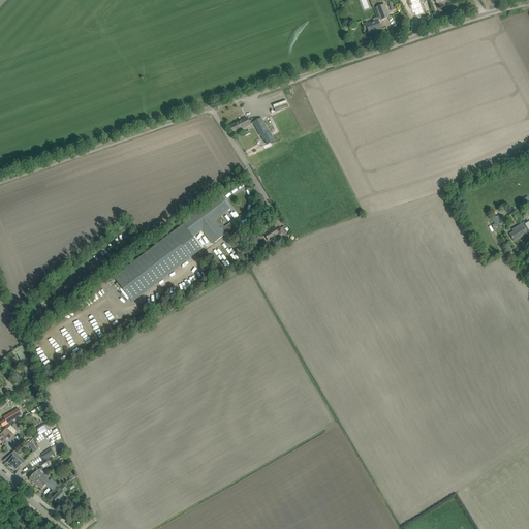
[(419,0),(411,0),(413,6),(412,6),(414,12),(416,11),(417,16),(426,12),(419,0)]
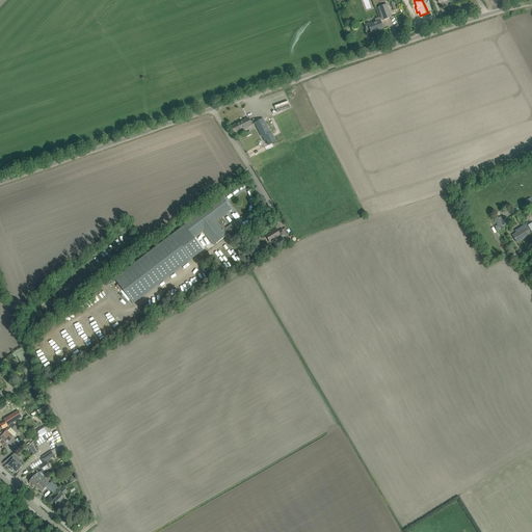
[(380,21),(390,18),(391,18),(387,5),(378,8),(382,17),(375,20),(376,22),(369,24),(369,23),(365,25),(367,30),(369,29),(370,29),(371,32),(379,30),(382,29),(380,21)]
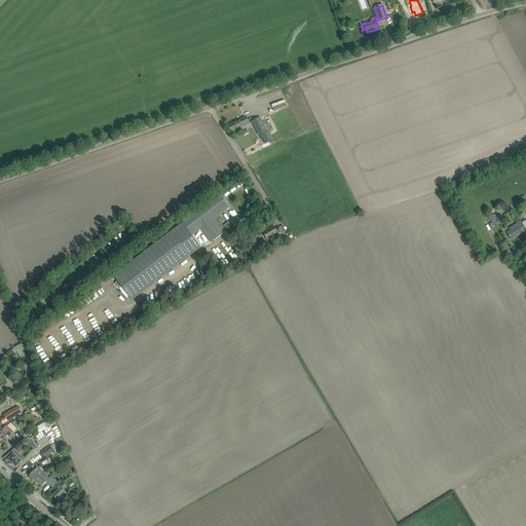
[(232,133),(249,124),(246,117),(228,125),(232,133)]
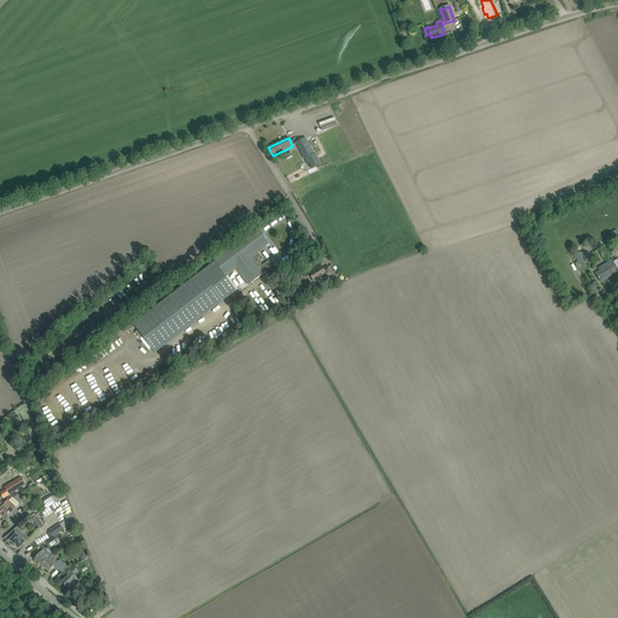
[(304,159),(314,155),(305,139),(297,144),(304,159)]
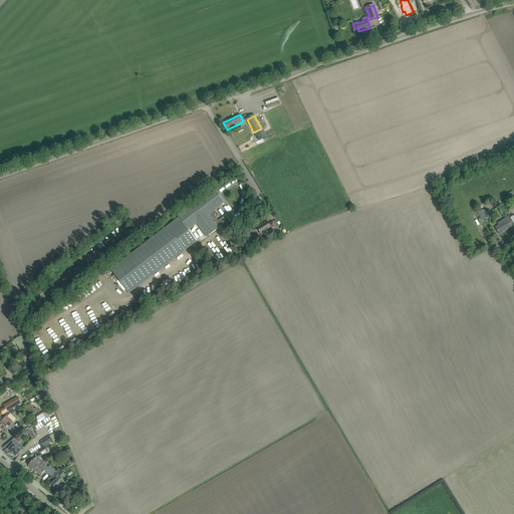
[(266,127),(255,133),(261,143),(271,138),(266,127)]
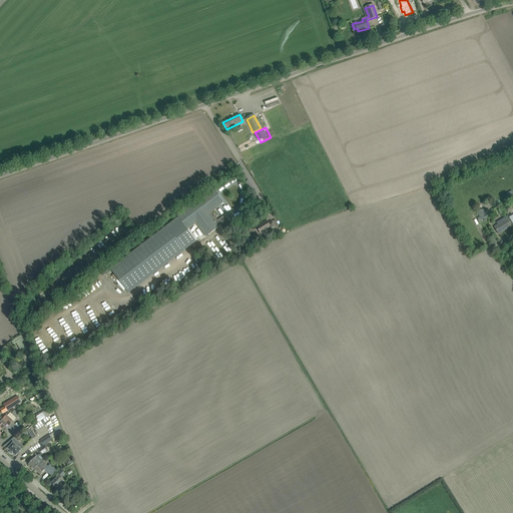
[(217,220),(211,211),(223,202),(212,188),(176,215),(178,217),(187,229),(195,223),(206,236),(224,223),(223,221),(225,219),(223,216),(217,220)]
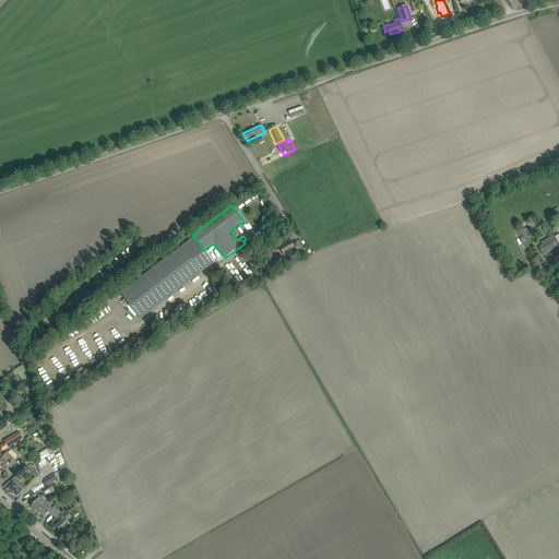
[(526,238),(527,240),(531,240),(531,237),(533,237),(533,228),(520,228),(520,234),(522,234),(522,238),(521,238),(521,241),(526,240),(526,238)]
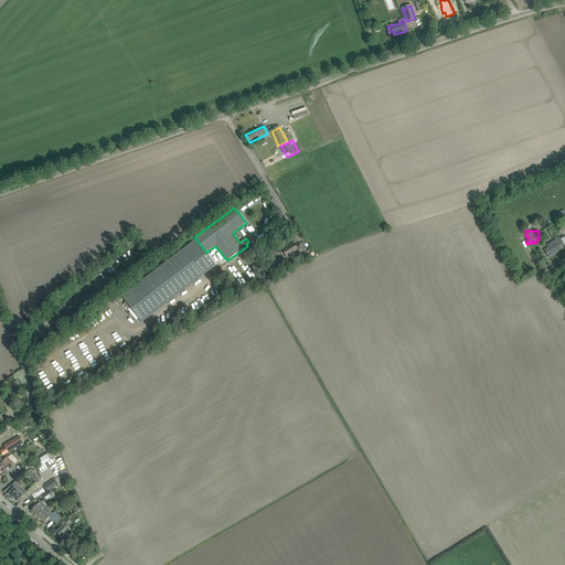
[(544,251),(548,257),(563,249),(563,248),(564,247),(564,246),(564,237),(561,240),(561,241),(560,241),(558,238),(555,241),(556,243),(553,245),(552,242),(547,245),(548,247),(544,251)]
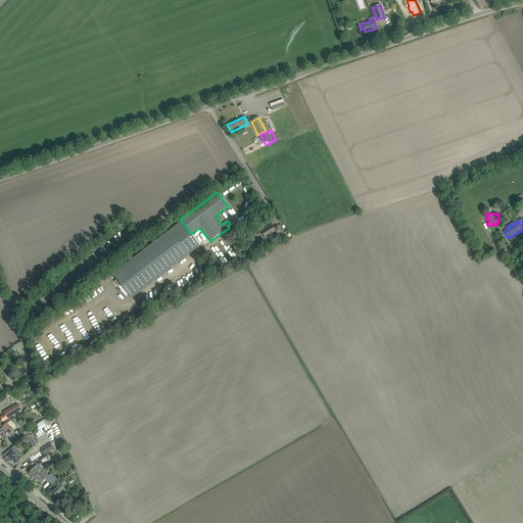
[(191,234),(182,222),(112,274),(131,298),(200,246),(191,234)]
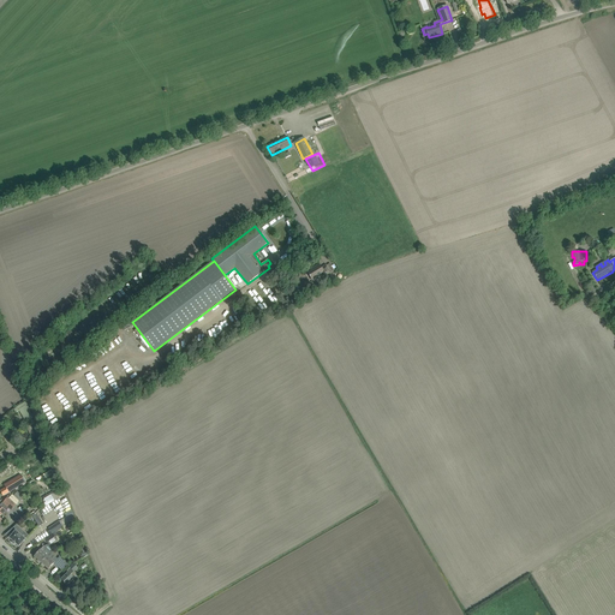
[(322,268),(320,264),(308,273),(309,276),(310,278),(310,276),(312,280),(315,282),(318,280),(317,278),(323,274),(326,276),(330,274),(330,273),(333,270),(329,266),(327,267),(326,266),(322,268)]
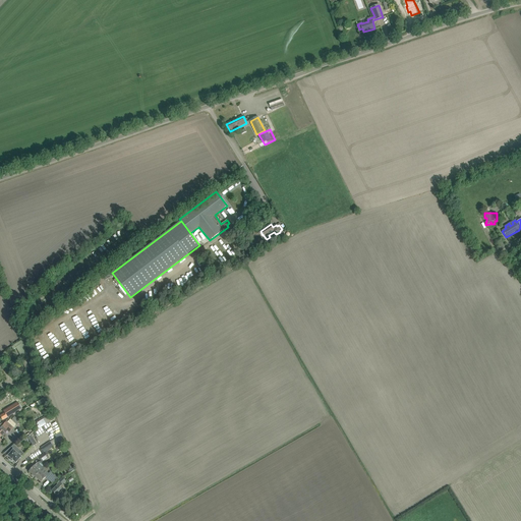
[(14,345),(12,347),(13,350),(16,348),(22,356),(27,353),(20,342),(14,345)]
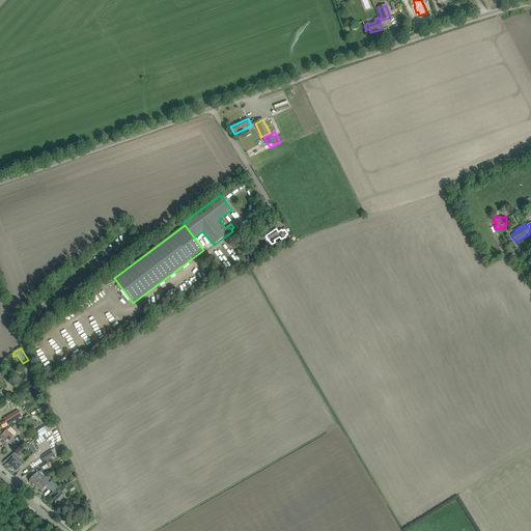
[(35,378),(30,365),(26,367),(30,376),(31,380),(35,378)]
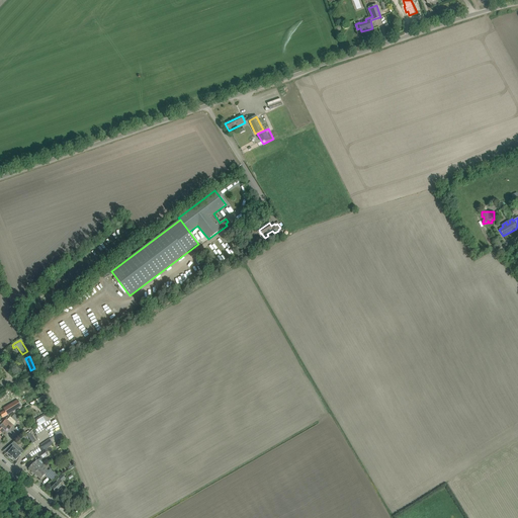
[(9,408),(0,413),(0,421),(13,414),(9,408)]
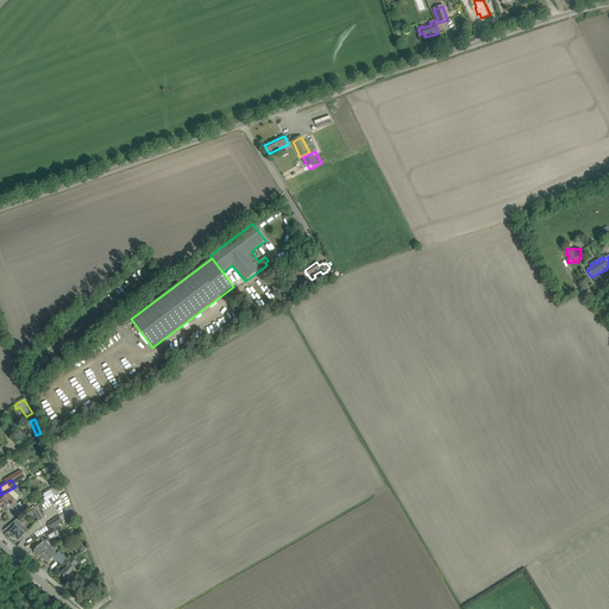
[(61,493),(66,489),(62,482),(57,484),(43,494),(45,497),(44,498),(45,502),(61,493)]
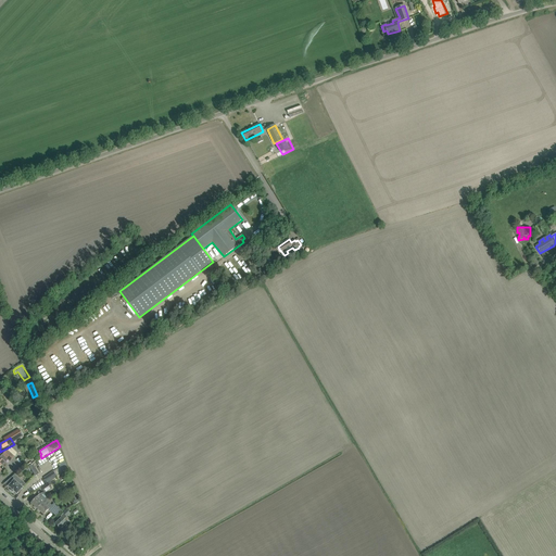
[(0,457),(0,471),(1,470),(0,468),(0,466),(4,462),(3,460),(7,457),(10,462),(14,457),(8,451),(3,455),(0,458),(0,457)]
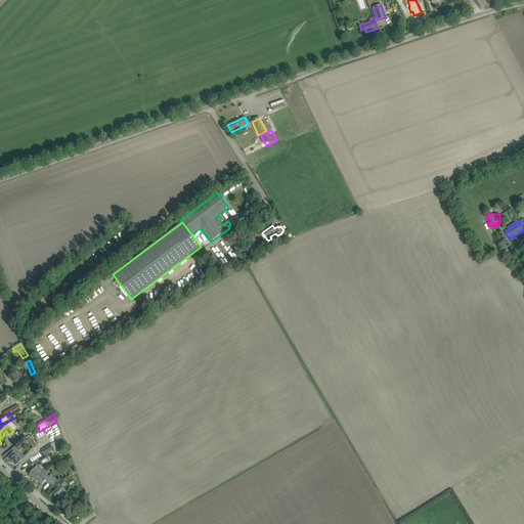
[(59,445),(63,442),(61,434),(55,438),(59,445)]
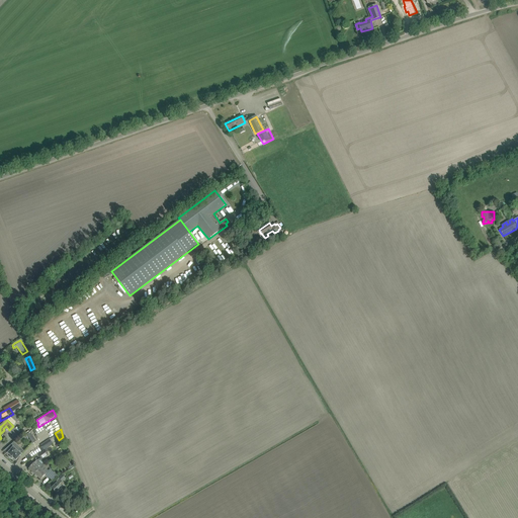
[(30,432),(27,434),(33,444),(36,442),(30,432)]
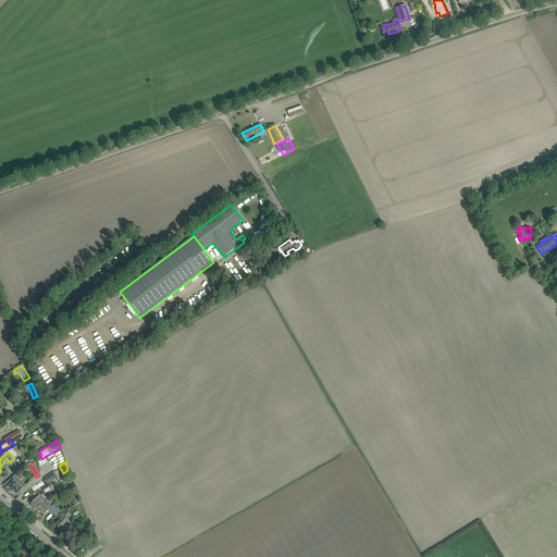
[(47,484),(57,478),(53,472),(44,479),(47,484)]
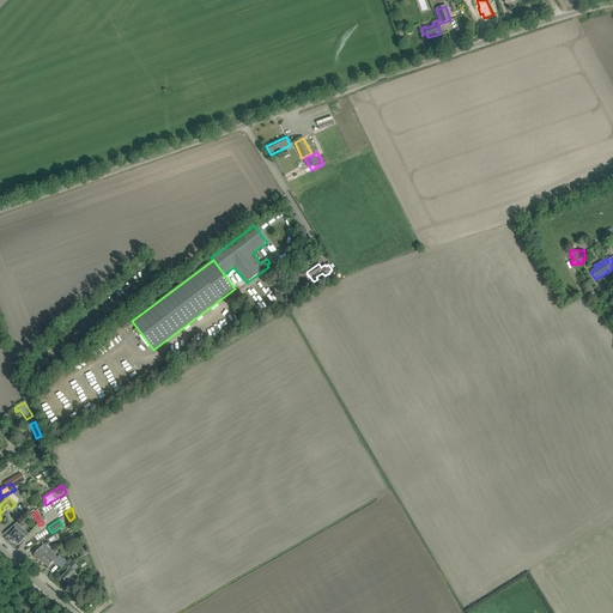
[(19,545),(25,538),(20,533),(23,530),(16,525),(10,529),(13,532),(10,536),(19,545)]
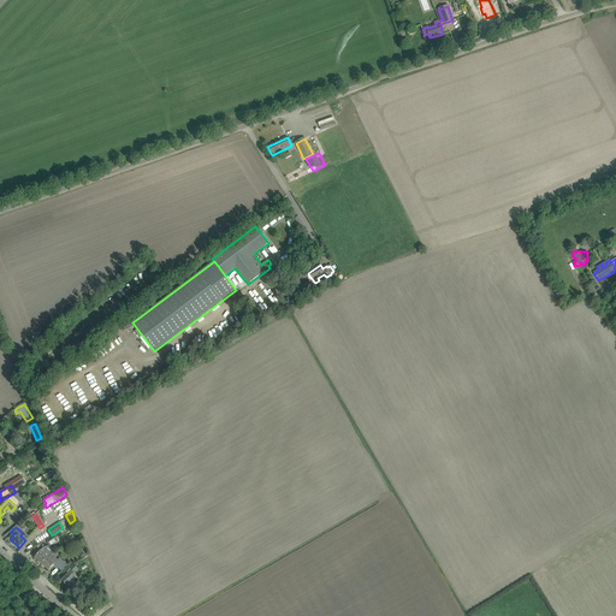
[(58,542),(57,540),(58,539),(54,534),(46,540),(51,546),(58,542)]
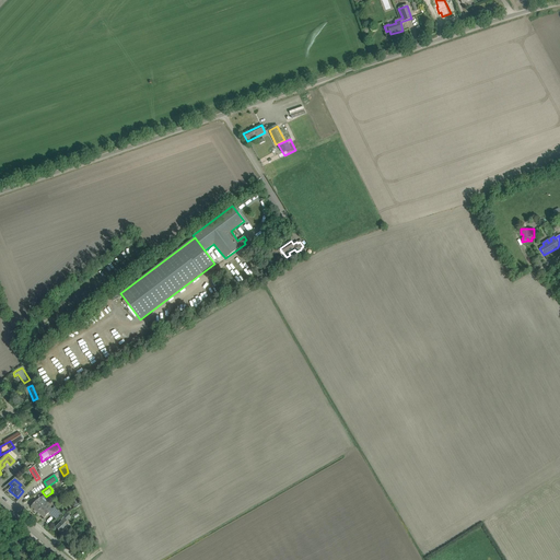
[(74,491),(67,494),(69,498),(72,496),(73,500),(78,498),(74,491)]
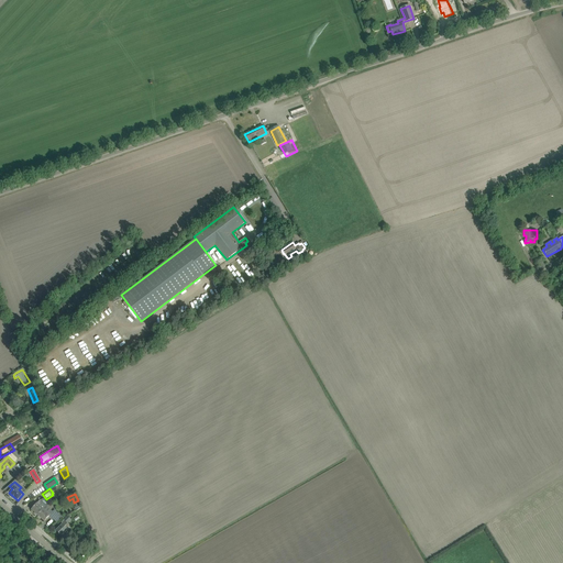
[(34,507),(32,509),(35,512),(34,514),(36,516),(37,515),(39,516),(45,507),(46,506),(51,505),(44,499),(41,500),(40,500),(37,504),(36,504),(36,505),(35,505),(33,506),(34,507)]
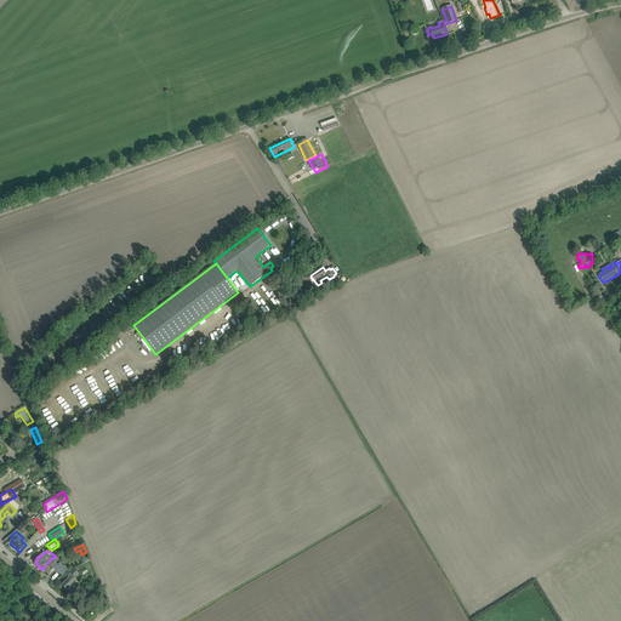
[(50,559),(43,569),(43,570),(45,573),(46,571),(50,575),(55,569),(55,568),(58,564),(56,562),(55,560),(53,558),(52,558),(51,558),(50,559)]
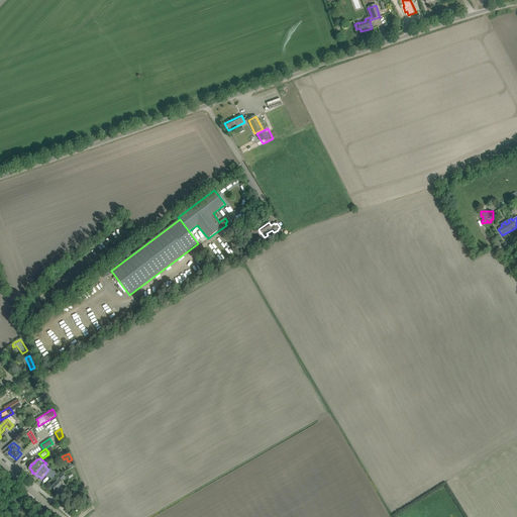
[(52,480),(59,476),(53,471),(47,476),(52,480)]
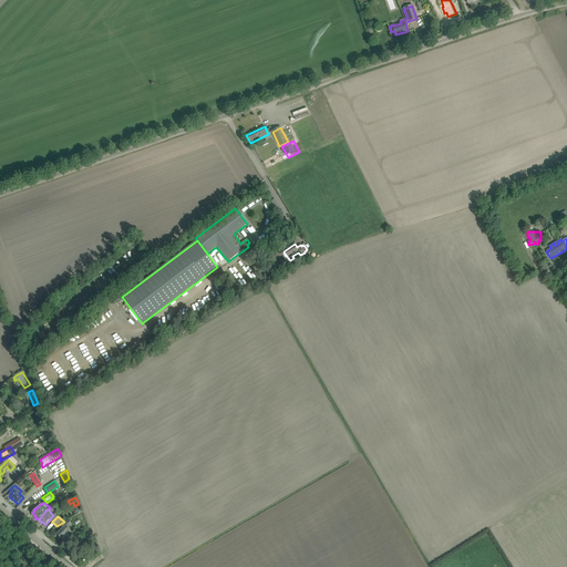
[(57,534),(62,539),(68,534),(65,531),(69,527),(72,524),(68,519),(64,524),(62,527),(63,528),(57,534)]
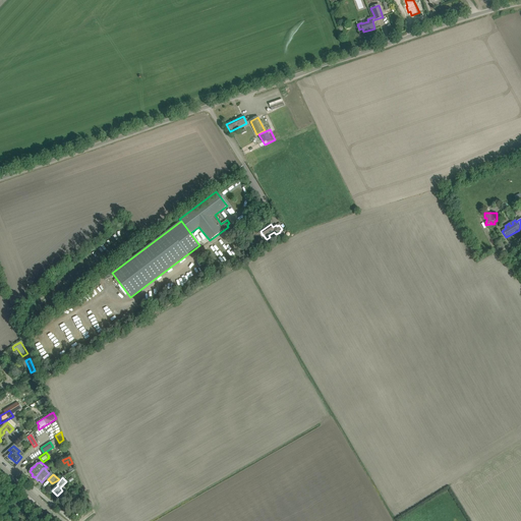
[(65,499),(66,498),(62,495),(58,498),(60,501),(61,500),(64,503),(66,500),(65,499)]
